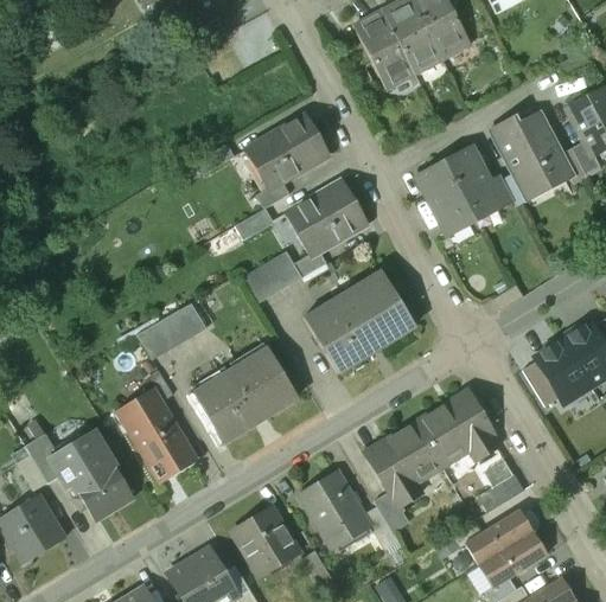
[(141,0),(145,5),(153,0),(177,0),(173,2),(176,6),(178,5),(192,31),(192,32),(217,18),(229,12),(222,0),(141,0)]
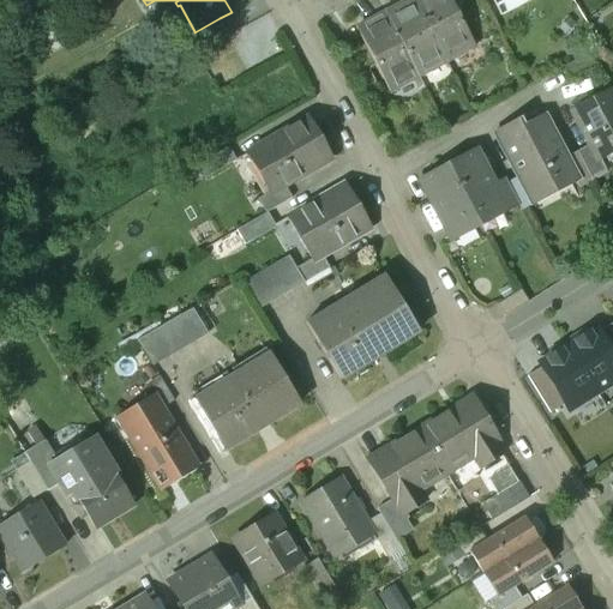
[(446,58),(415,0),(401,0),(404,6),(389,14),(419,72),(446,58)]
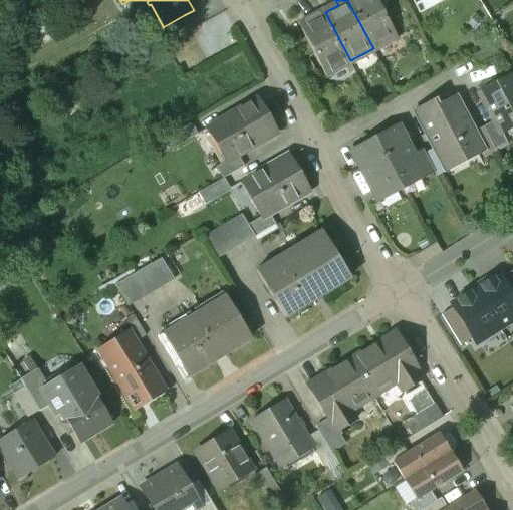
[(399,34),(379,0),(347,0),(373,48),(399,34)]
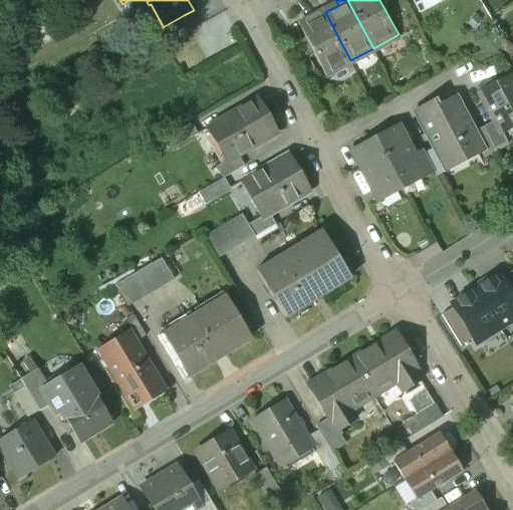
[(322,7),(311,13),(314,18),(301,25),(327,73),(350,60),(325,12),(322,7)]
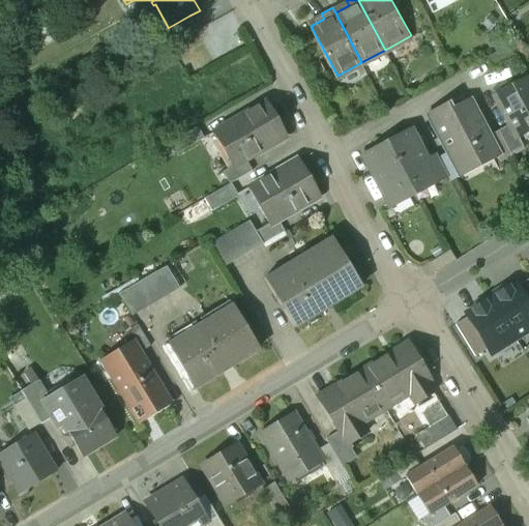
[(189,16),(168,28),(168,27),(160,31),(168,44),(197,28),(189,16)]
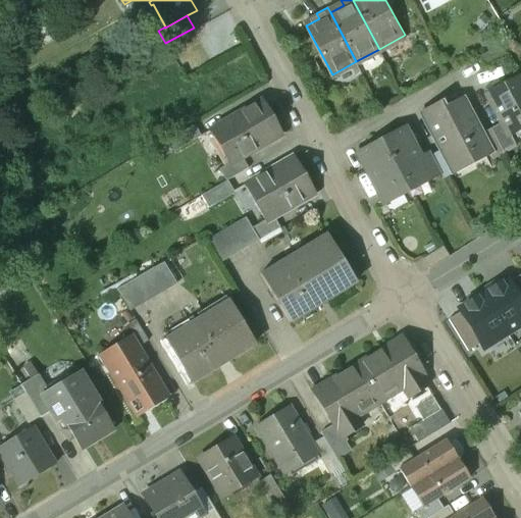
[(520,74),(486,93),(501,120),(508,133),(510,132),(520,125),(520,74)]
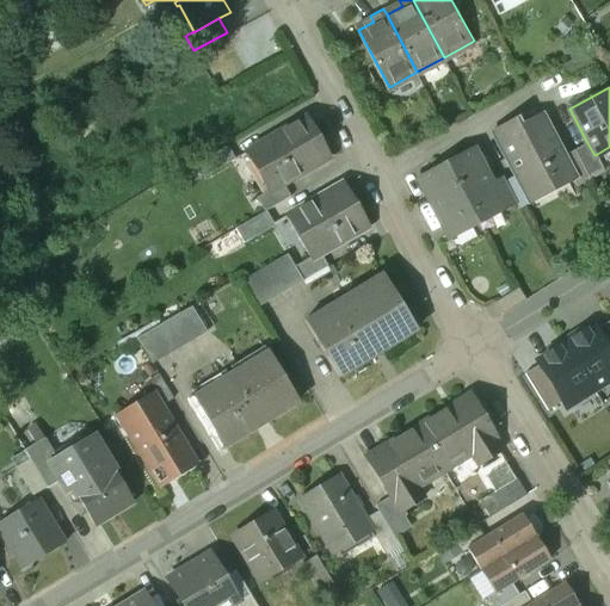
[(561,154),(540,113),(519,124),(516,117),(494,129),(518,173),(528,193),(530,192),(568,172),(570,171),(561,154)]
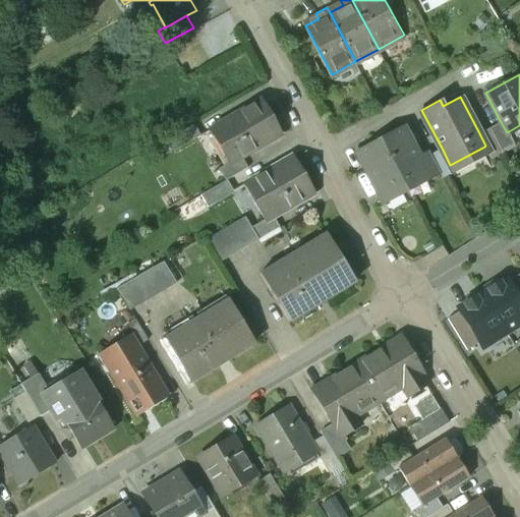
[(260,99),(212,128),(231,160),(231,162),(241,156),(280,132),(260,99)]
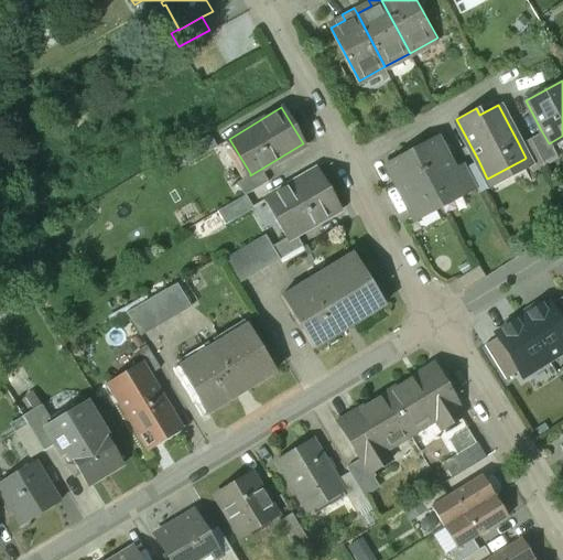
[(549,143),(541,130),(530,136),(545,164),(558,157),(551,142),(549,143)]
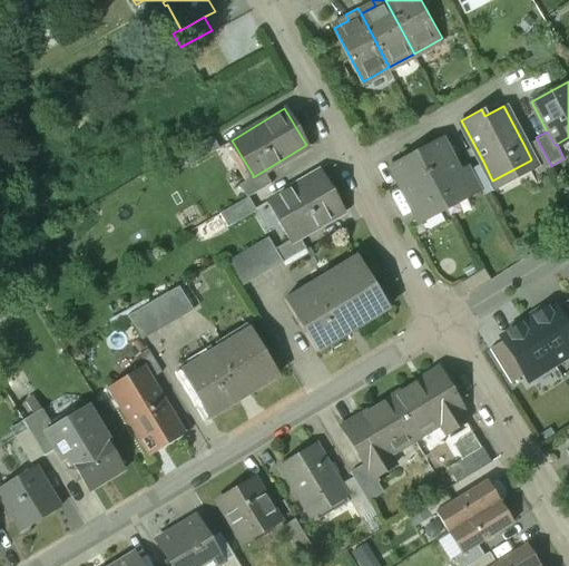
[(214,133),(184,149),(192,163),(222,146),(214,133)]
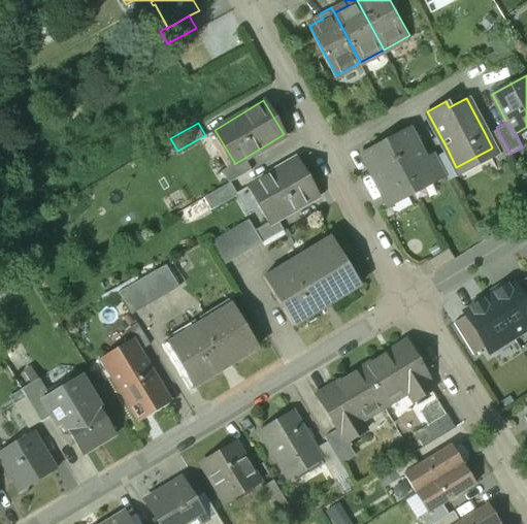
[(511,154),(496,127),(485,133),(492,148),(491,149),(497,160),(511,154)]
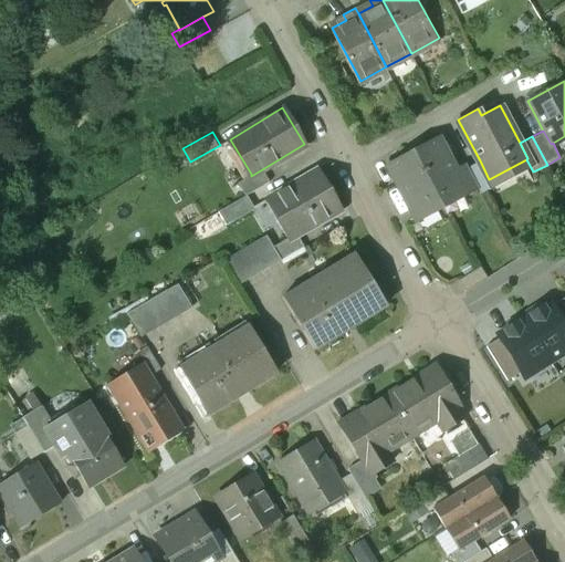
[(436,137),(387,164),(414,212),(461,189),(463,188),(452,169),(436,137)]
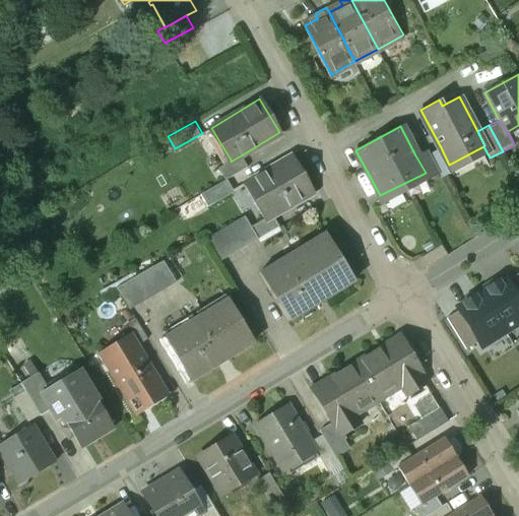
[(449,165),(441,147),(430,153),(440,172),(442,176),(454,169),(451,164),(449,165)]
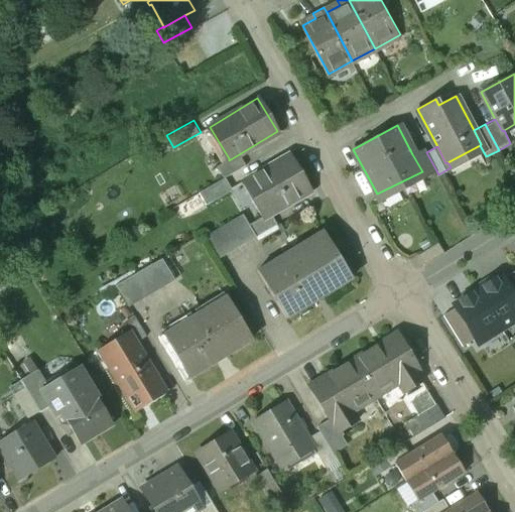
[(426,152),(424,148),(412,154),(422,171),(420,172),(423,177),(436,170),(426,152)]
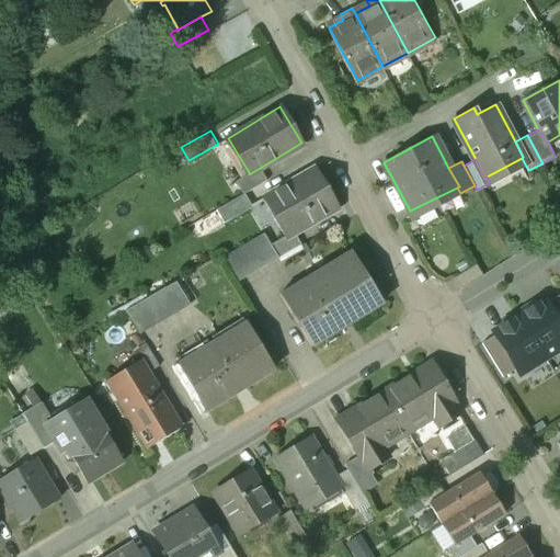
[(316,167),(271,194),(292,230),(293,232),(295,231),(336,206),(316,167)]
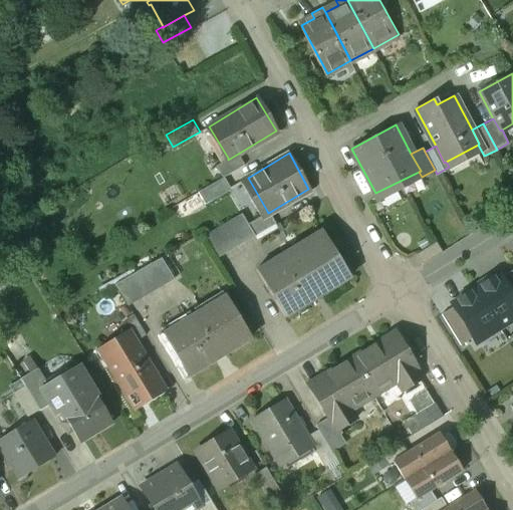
[(238,154),(228,160),(228,158),(217,165),(224,176),(244,164),(238,154)]
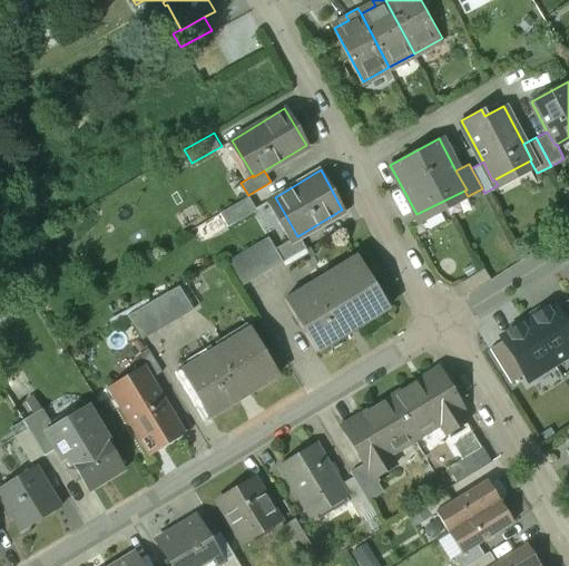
[(248,195),(221,212),(228,225),(256,208),(248,195)]
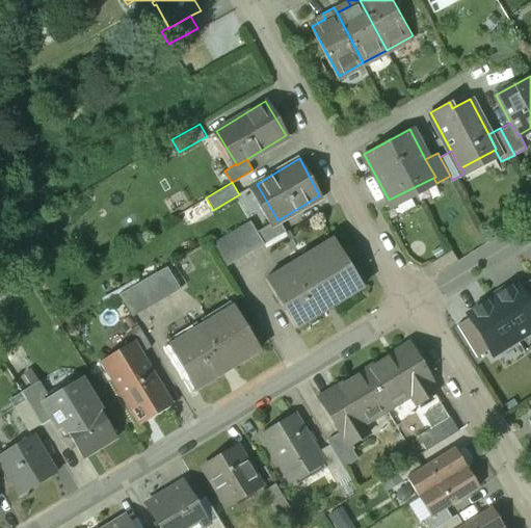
[(276,218),(257,231),(264,244),(286,231),(280,219),(277,220),(276,218)]
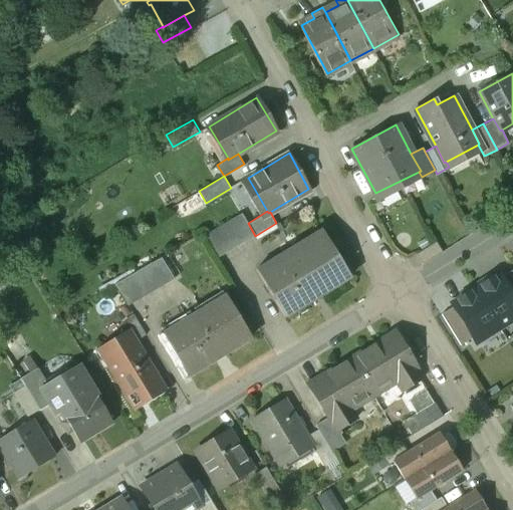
[(242,213),(204,236),(218,258),(255,236),(248,223),(242,213)]
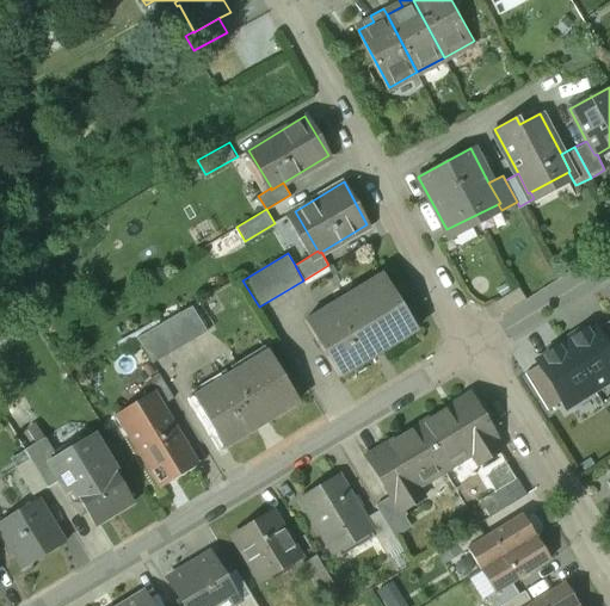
[(387,279),(310,326),(339,373),(416,327),(387,279)]
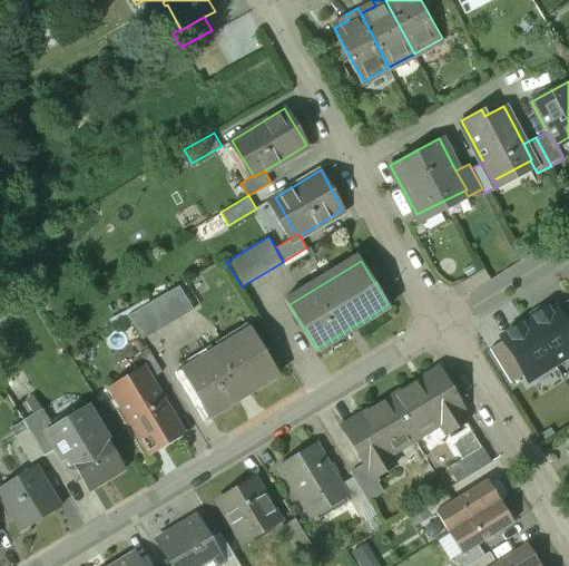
[(179,284),(128,314),(141,337),(192,306),(179,284)]
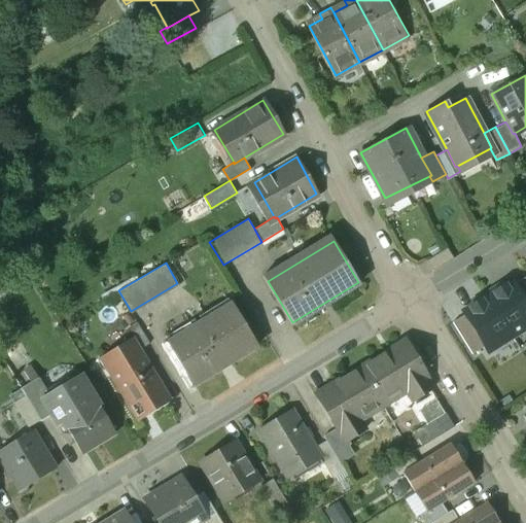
[(525,275),(515,281),(525,300),(525,275)]
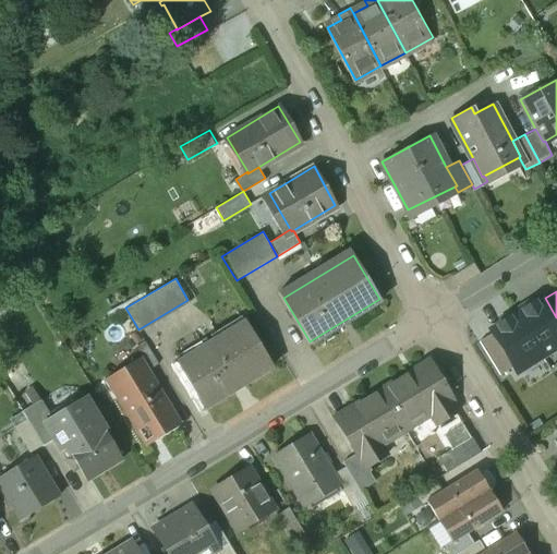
[(529,300),(515,309),(543,354),(556,346),(556,317),(545,298),(542,293),(531,301),(529,300)]
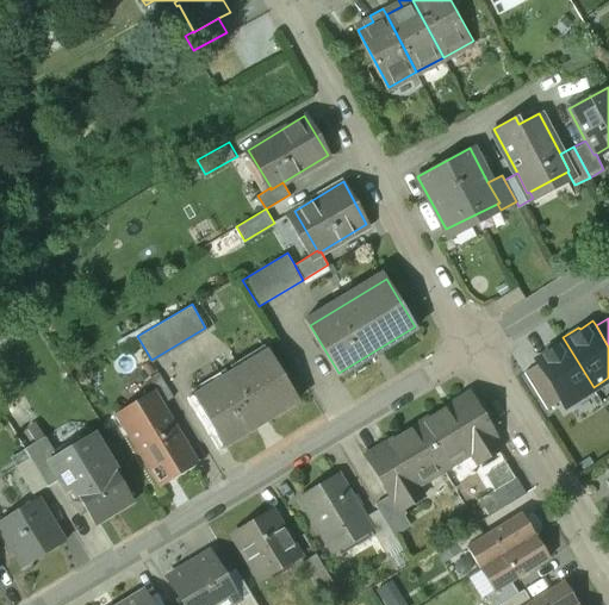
[(535,356),(539,361),(561,398),(566,405),(594,387),(563,337),(547,347),(548,348),(535,356)]
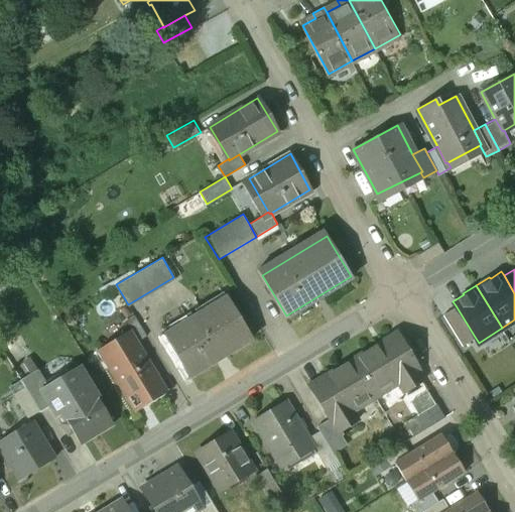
[(226,296),(165,334),(189,374),(251,337),(226,296)]
